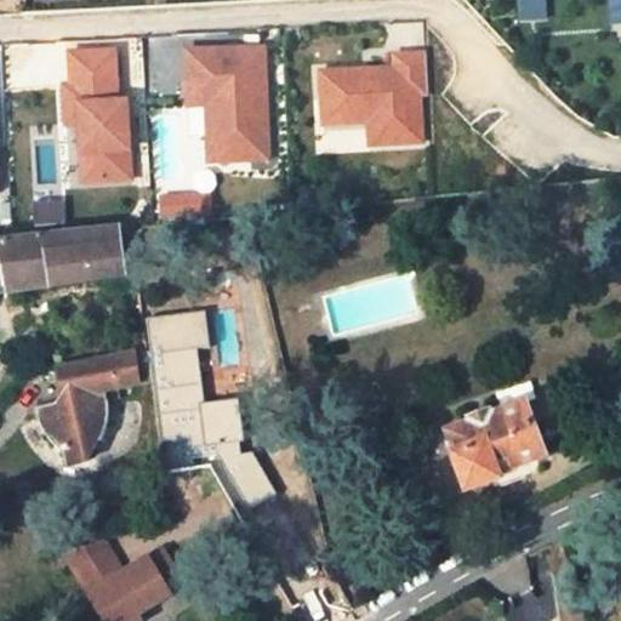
[(620,0),(610,0),(611,22),(620,21),(620,0)]
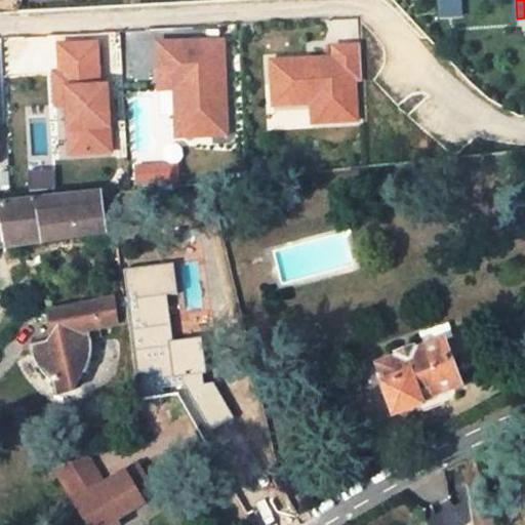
[(230,136),(229,37),(156,38),(156,89),(174,88),(175,137),(230,136)]
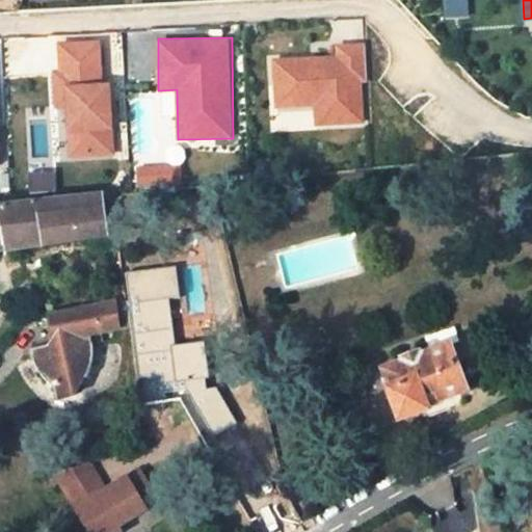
[(54,41),(55,106),(71,106),(72,158),(115,157),(114,80),(103,80),(102,40),(54,41)]
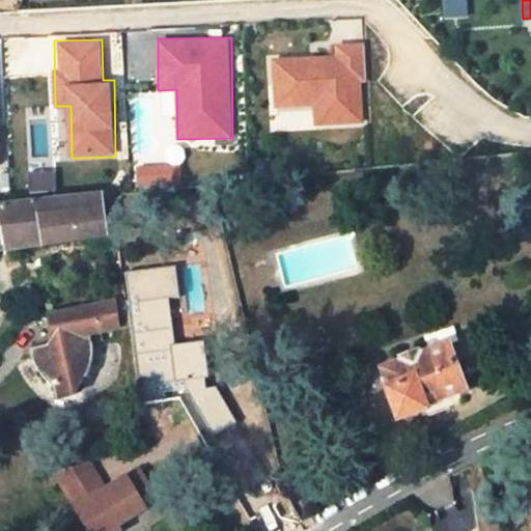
[(313,108),(314,127),(367,123),(362,42),(333,43),(334,55),(272,58),(274,109),(313,108)]
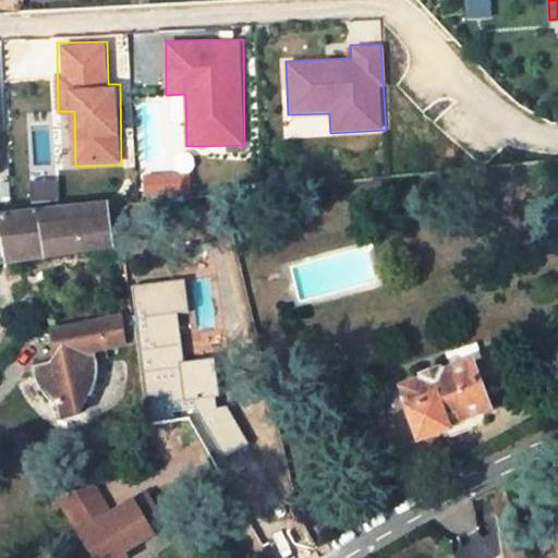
[(191,173),(144,173),(144,196),(191,196),(191,173)]
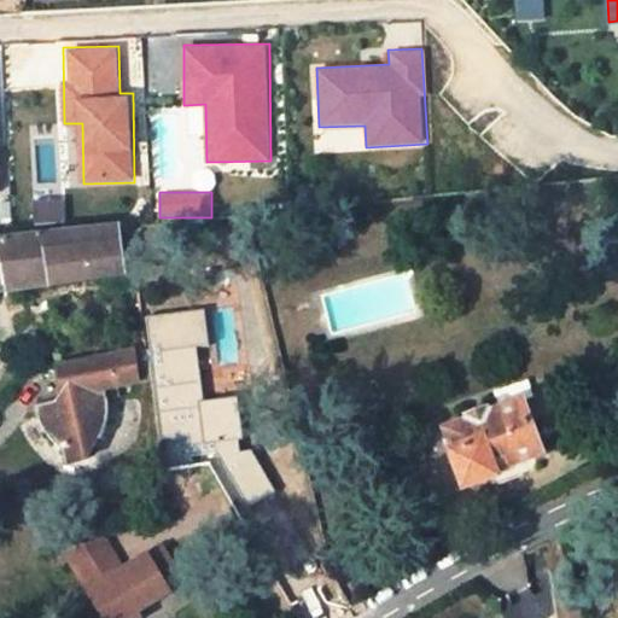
[(124,272),(117,226),(0,240),(0,280),(4,280),(6,291),(124,272)]
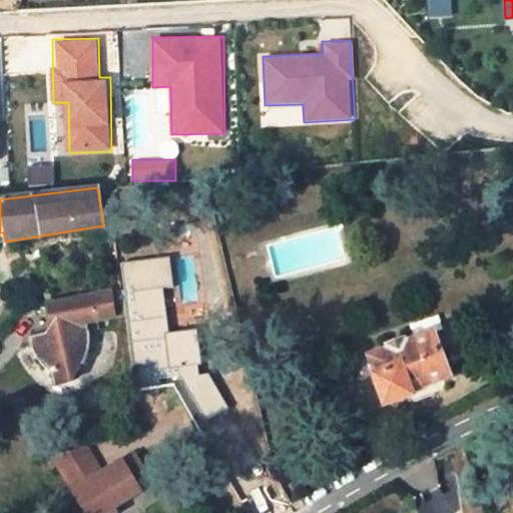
[(122,291),(47,306),(51,323),(58,322),(60,331),(53,332),(47,341),(38,335),(26,338),(29,348),(31,353),(38,364),(42,370),(46,373),(57,381),(69,386),(76,366),(82,371),(87,363),(90,356),(92,348),(92,341),(91,330),(84,332),(82,323),(97,320),(115,317),(114,314),(125,313),(122,291)]
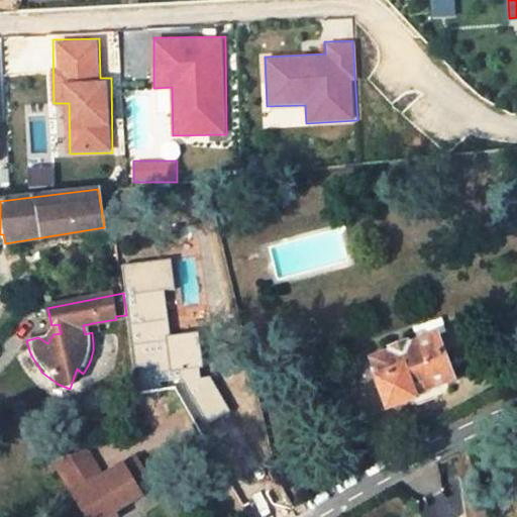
[(100,331),(98,322),(83,325),(85,334),(92,332),(100,331)]
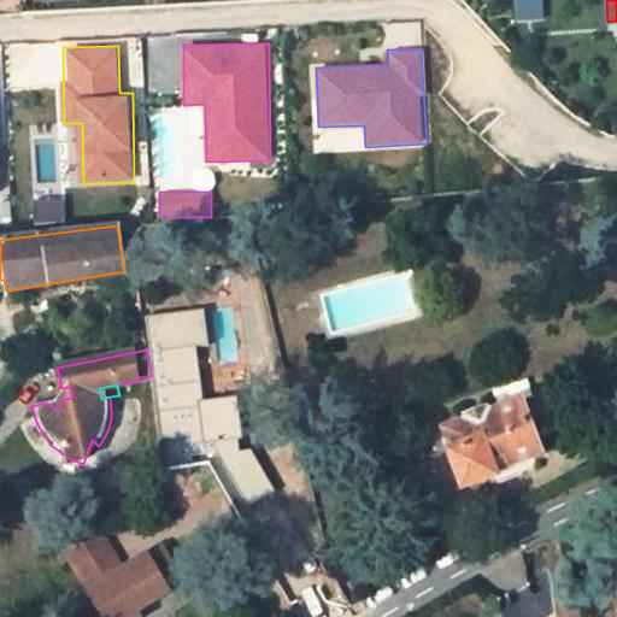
[(64,399),(72,398),(70,387),(62,388),(64,399)]
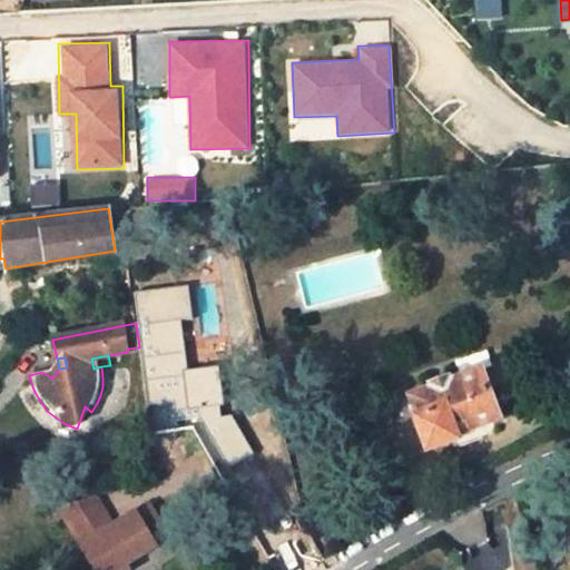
[(457,435),(501,418),(481,371),(450,382),(449,379),(430,385),(431,389),(410,396),(418,418),(415,419),(428,452),(459,440),(457,435)]
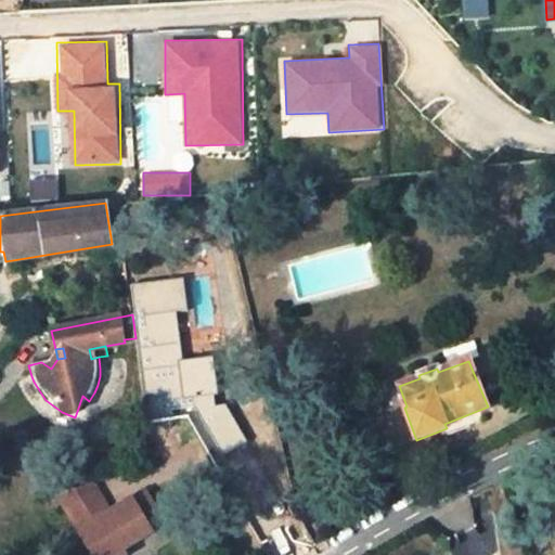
[(93,554),(123,554),(159,536),(137,493),(111,507),(98,482),(64,501),(93,554)]
